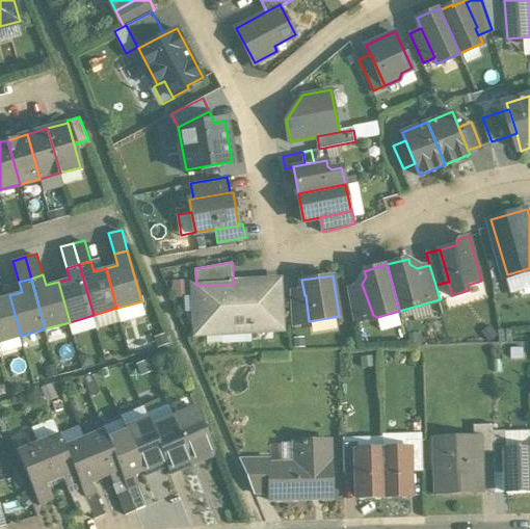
[(234,284),(196,286),(199,331),(280,325),(276,282),(234,284)]
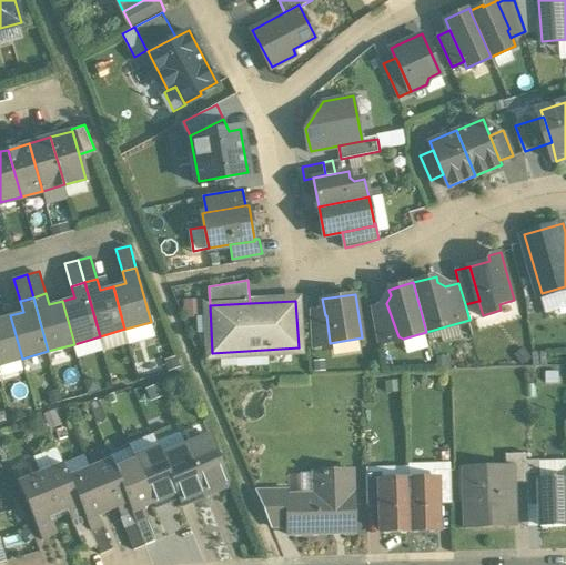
[(398,336),(386,303),(371,308),(377,342),(398,336)]
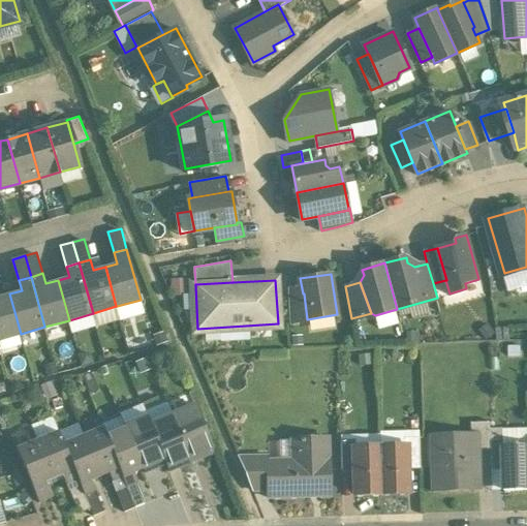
[(9,294),(0,297),(0,339),(21,334),(9,294)]
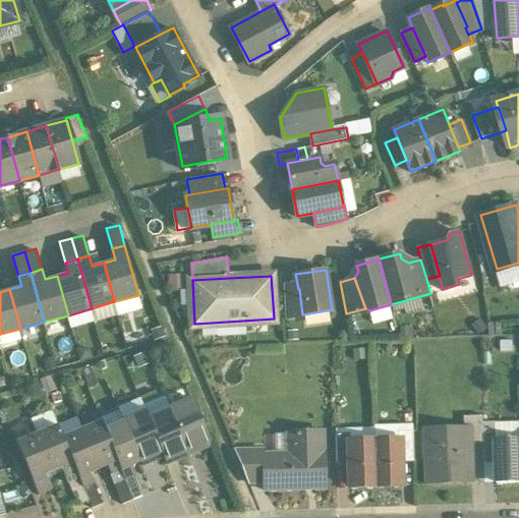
[(298,289),(284,291),(286,317),(302,314),(299,289),(298,289)]
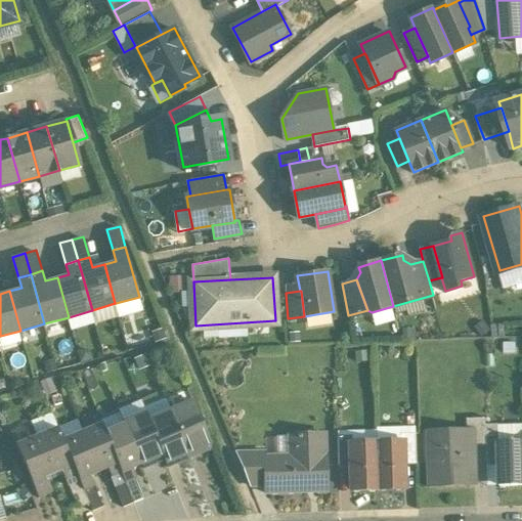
[(139,297),(116,303),(119,314),(142,308),(139,297)]
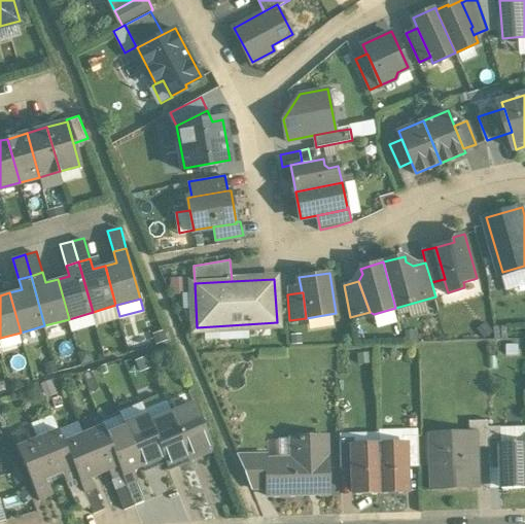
[(195,402),(171,412),(191,459),(204,453),(203,450),(212,446),(195,402)]
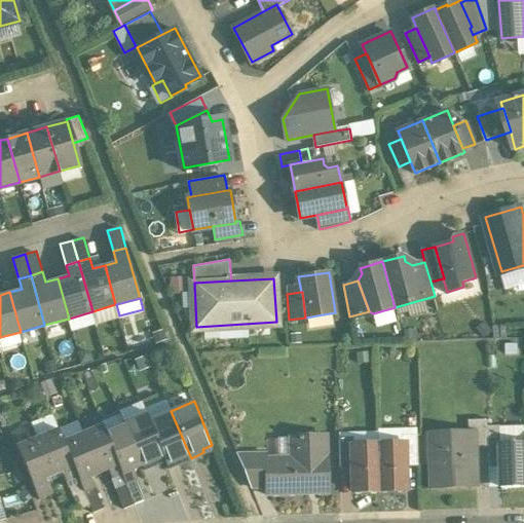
[(191,458),(171,411),(149,419),(165,459),(169,468),(191,458)]
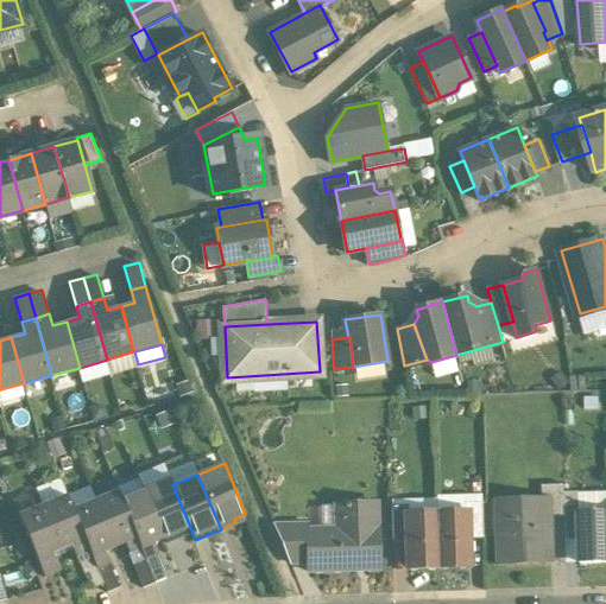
[(169,476),(144,487),(145,490),(164,536),(166,541),(191,531),(172,484),(169,476)]
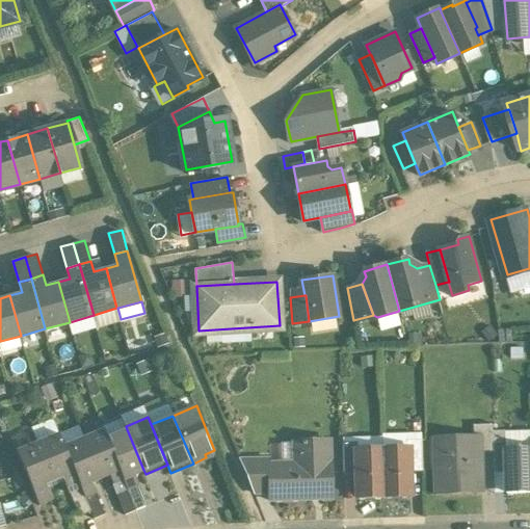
[(494,423),(475,423),(475,434),(482,434),(482,450),(495,450),(495,442),(494,423)]
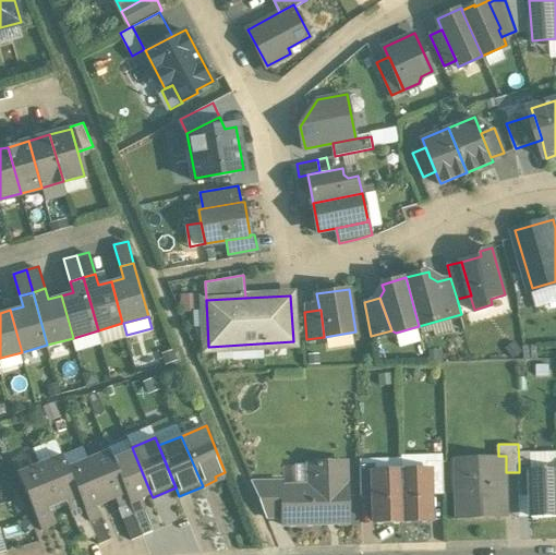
[(109,449),(88,458),(106,502),(116,497),(119,507),(120,507),(130,504),(131,503),(112,459),(112,458),(109,449)]
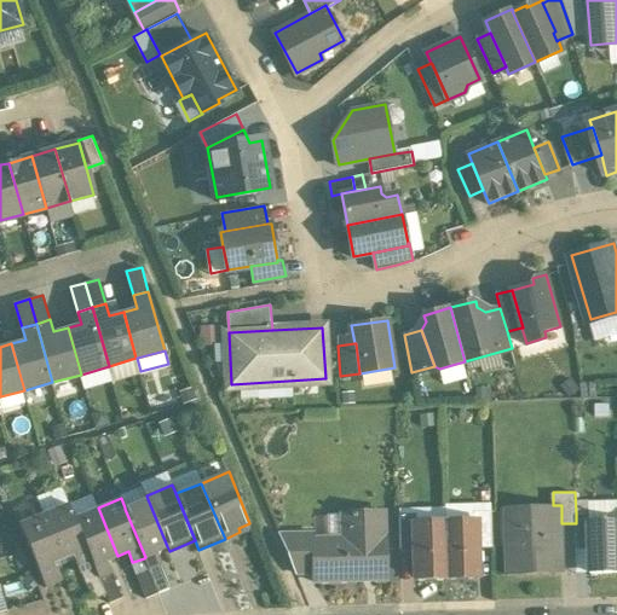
[(167,546),(148,499),(125,509),(145,557),(144,558),(148,567),(160,562),(161,562),(156,551),(167,546)]
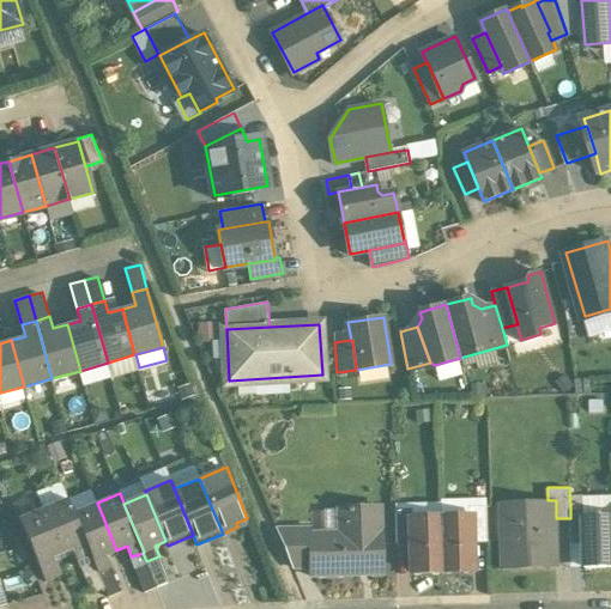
[(67,498),(43,507),(62,552),(72,548),(79,566),(80,565),(94,560),(73,512),(67,498)]
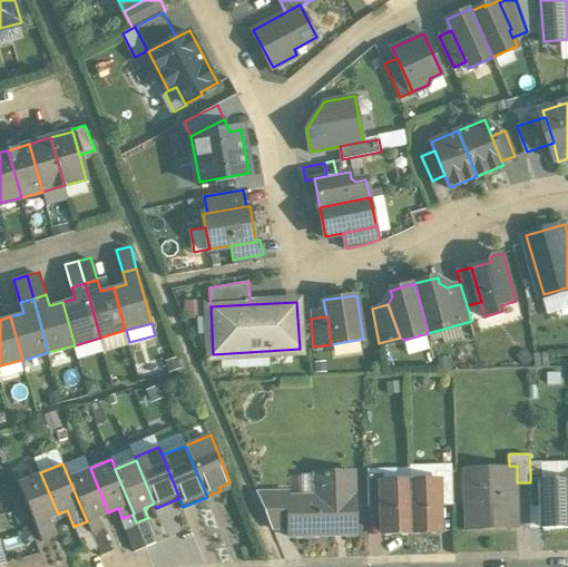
[(509,466),(471,467),(472,499),(467,499),(467,529),(518,527),(517,482),(517,466),(509,466)]
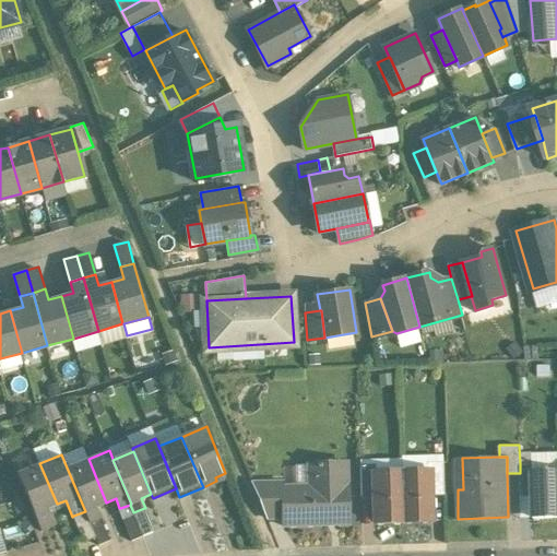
[(106,503),(89,459),(67,468),(85,511),(90,521),(101,517),(102,517),(97,506),(106,503)]
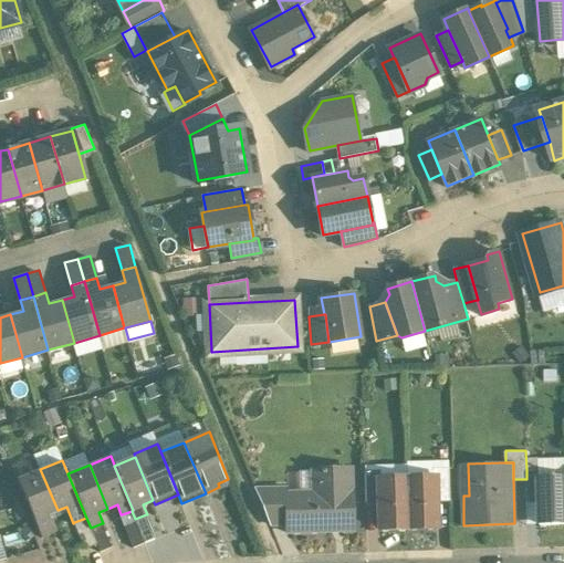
[(322,490),(288,491),(288,487),(285,487),(286,522),(286,531),(324,530),(324,527),(353,525),(352,467),(321,468),(322,490)]
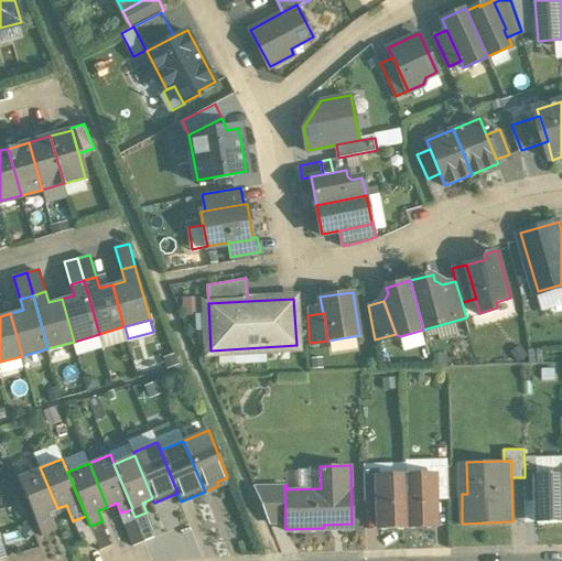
[(447,466),(432,467),(432,475),(433,475),(434,498),(449,497),(447,466)]
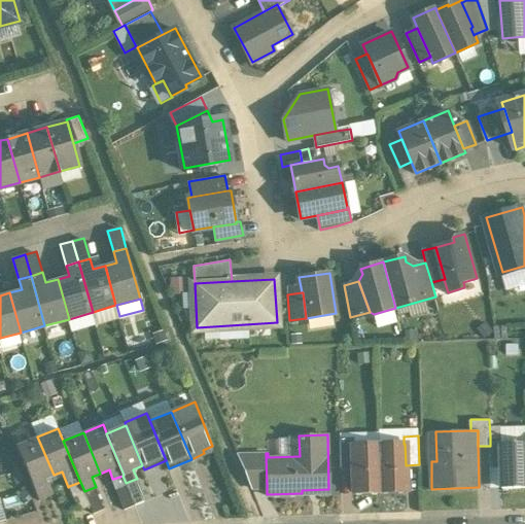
[(37,437),(16,446),(39,498),(51,493),(45,479),(54,475),(37,437)]
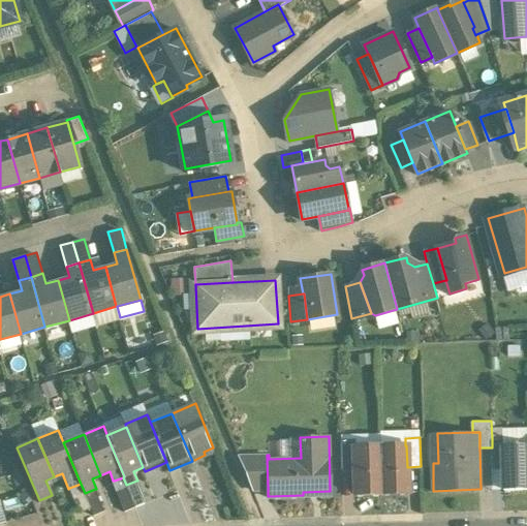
[(354,439),(341,439),(342,469),(354,468),(353,446),(354,446),(354,439)]
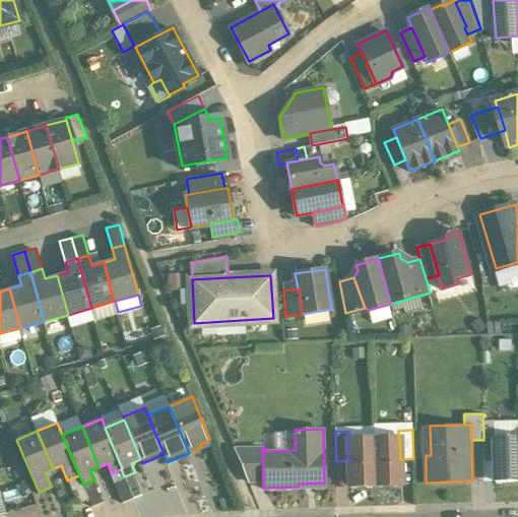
[(495,432),(483,432),(483,440),(484,460),(496,460),(496,437),(495,432)]
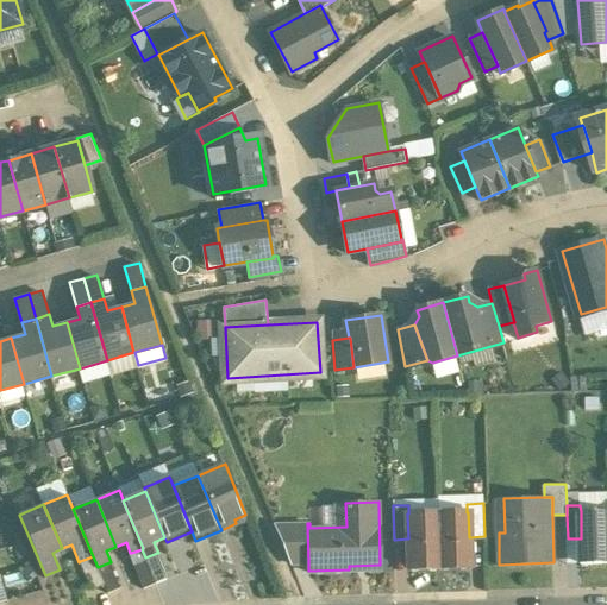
[(606,509),(581,511),(581,539),(582,562),(606,561),(606,509)]
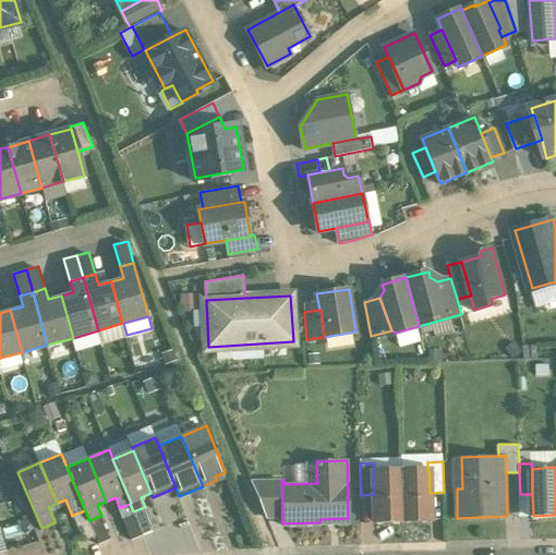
[(427,470),(401,471),(402,519),(431,519),(430,493),(428,470),(427,470)]
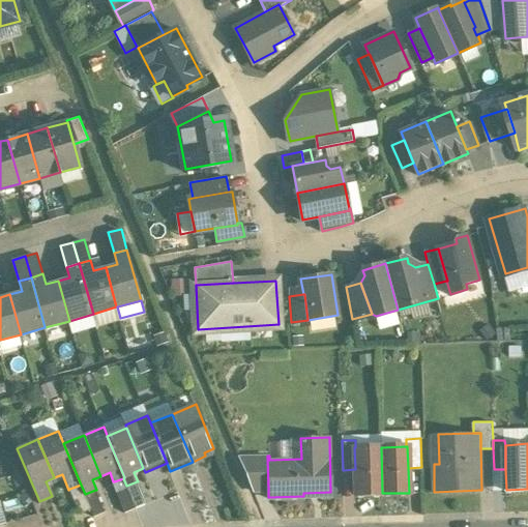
[(355,447),(354,447),(355,469),(356,494),(382,493),(381,447),(355,447)]
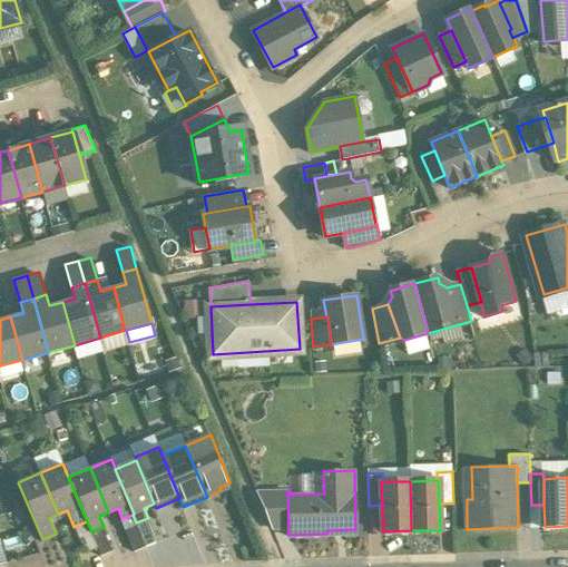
[(287,490),(256,491),(271,527),(289,526),(287,490)]
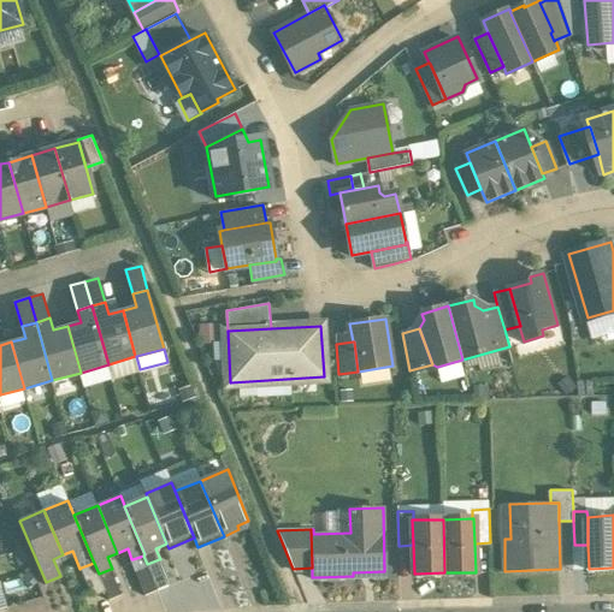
[(143,556),(133,559),(131,559),(135,569),(147,564),(143,556)]
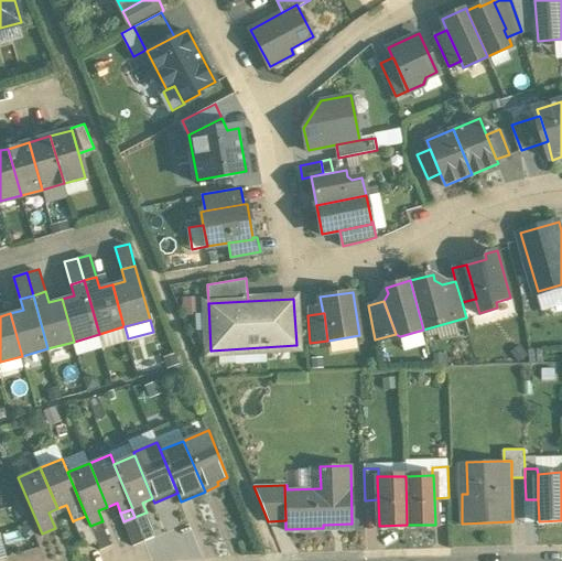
[(146,513),(134,517),(144,539),(154,535),(146,513)]
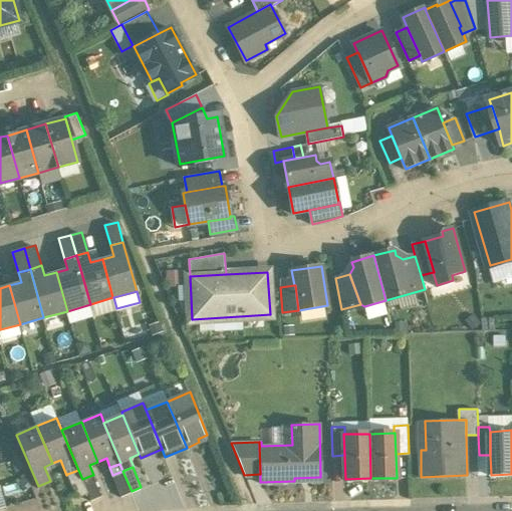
[(78,470),(67,474),(77,497),(88,493),(82,479),(78,470)]
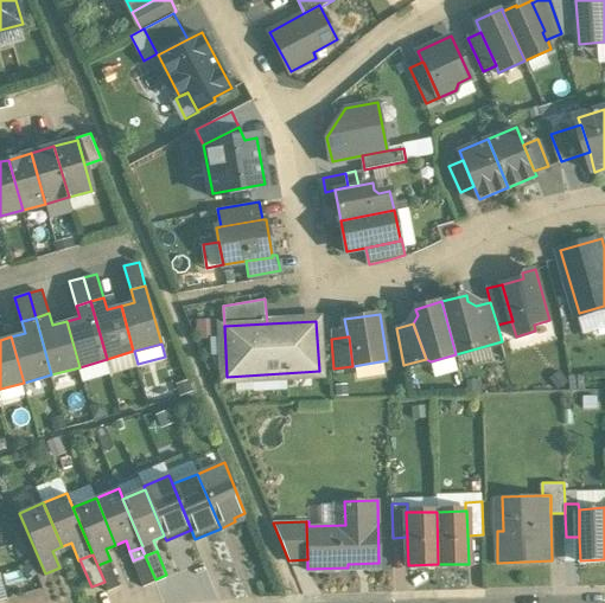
[(145,556),(133,560),(142,585),(155,579),(145,556)]
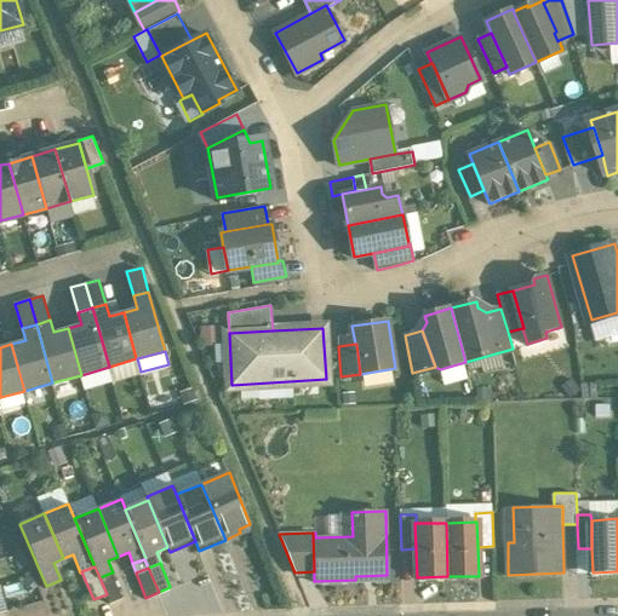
[(122,597),(112,573),(99,577),(107,594),(109,603),(122,597)]
